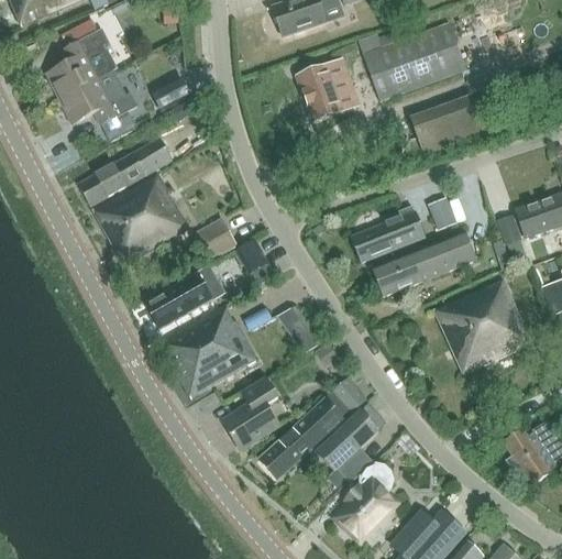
[(9,0),(20,24),(76,0),(89,0),(94,9),(114,0),(9,0)]
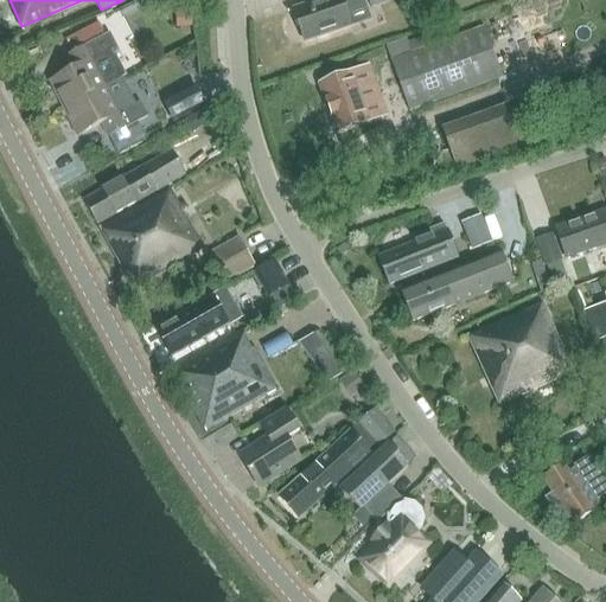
[(301,40),(350,24),(342,0),(311,0),(291,7),(301,40)]
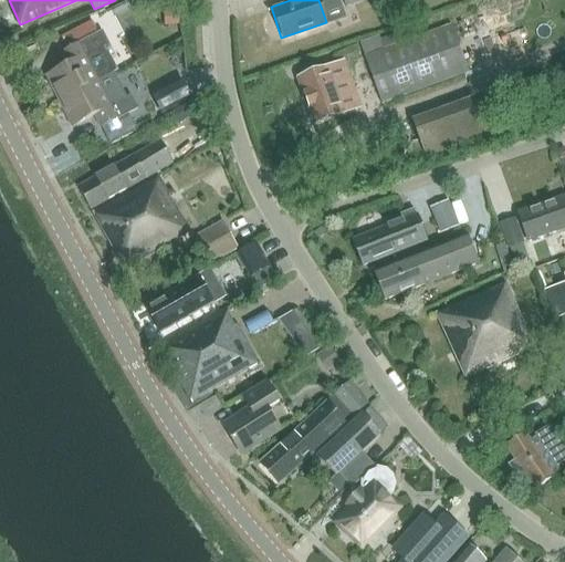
[(178,8),(164,9),(165,24),(179,24),(178,8)]
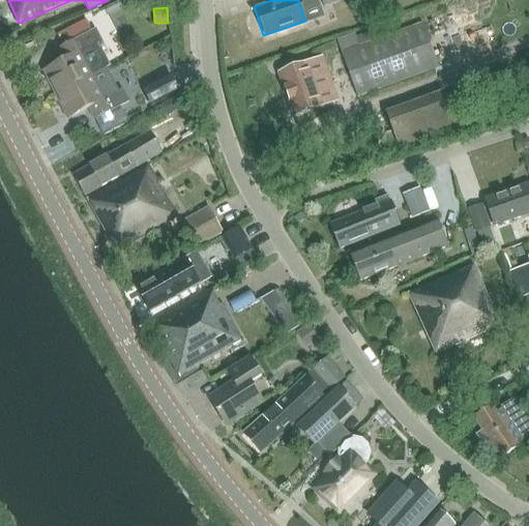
[(437,63),(420,20),(358,44),(354,31),(336,38),(341,51),(342,51),(357,93),(437,63)]
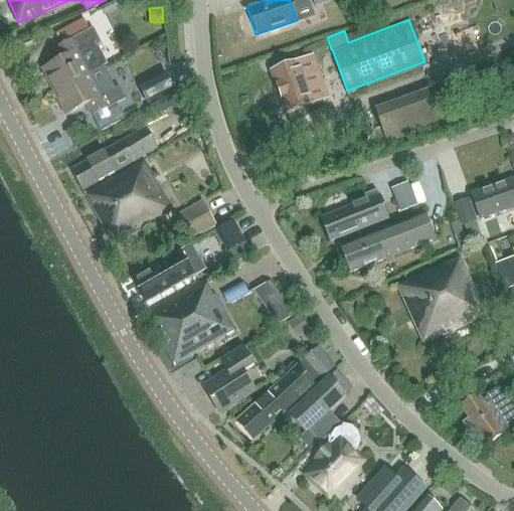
[(65,52),(40,65),(52,89),(89,70),(103,63),(106,61),(97,43),(101,42),(93,26),(89,28),(60,42),(65,52)]
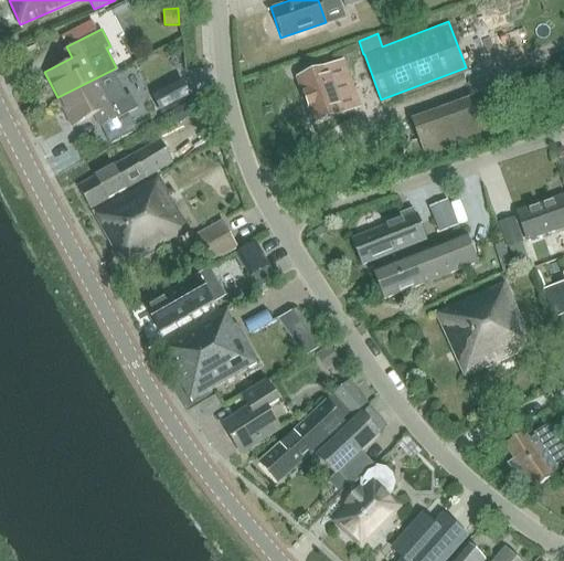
[(342,59),(297,76),(314,120),(360,103),(342,59)]
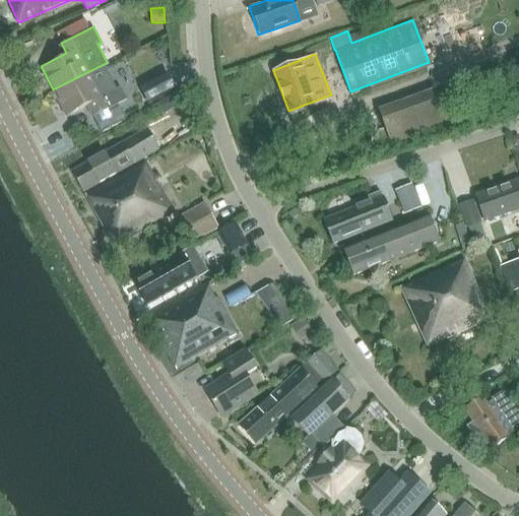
[(89,71),(53,89),(65,114),(91,101),(98,112),(125,98),(119,86),(116,87),(104,64),(89,71)]
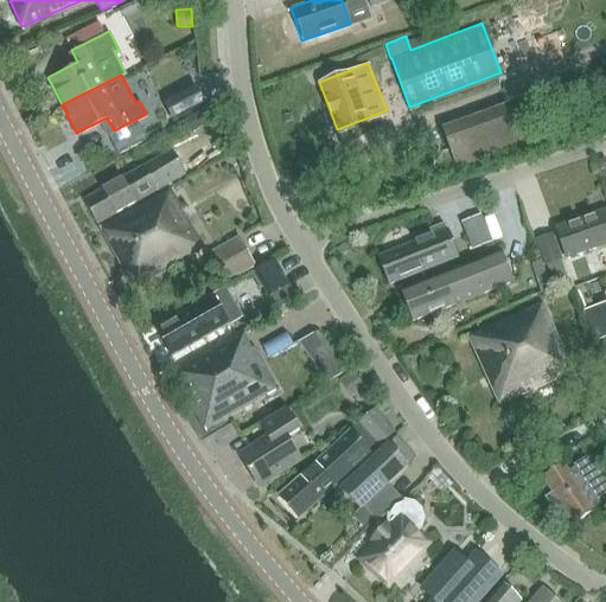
[(193,83),(163,98),(173,119),(204,103),(193,83)]
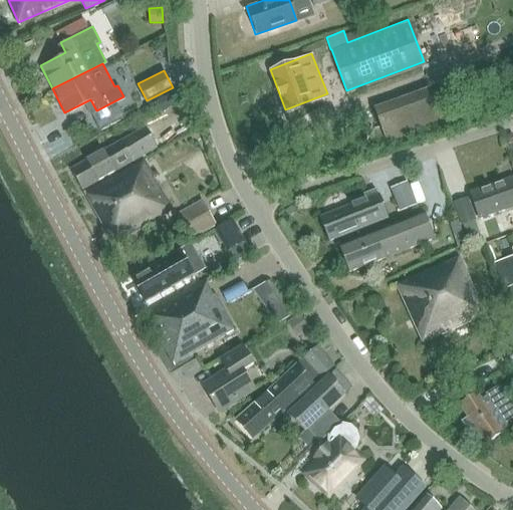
[(387,143),(443,122),(430,86),(373,106),(387,143)]
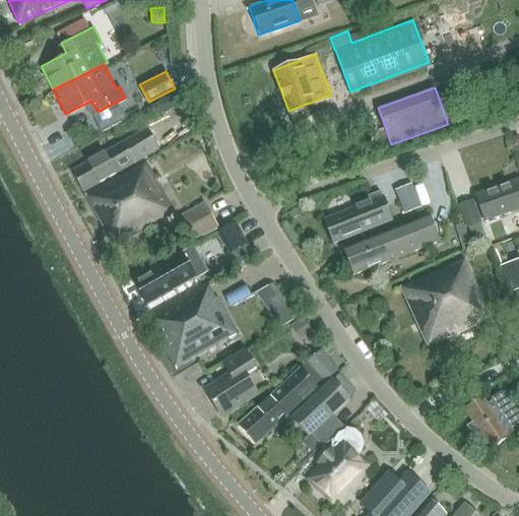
[(179,89),(169,94),(175,106),(185,101),(179,89)]
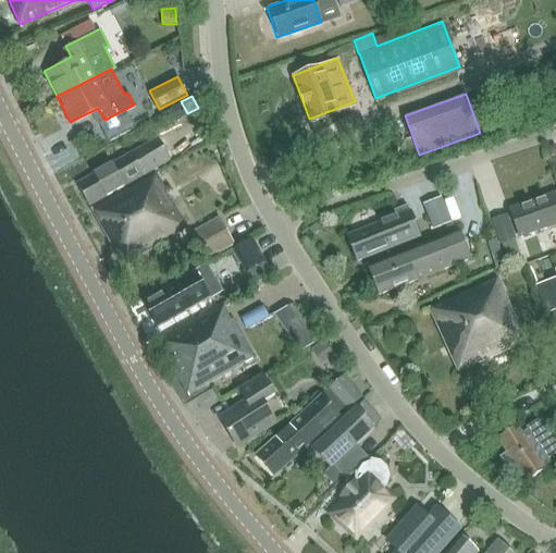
[(169,156),(195,142),(189,131),(162,146),(157,136),(76,183),(88,203),(169,156)]
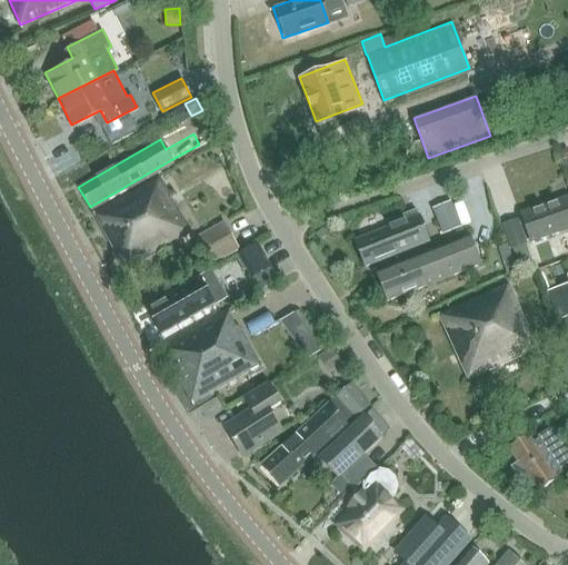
[(567,149),(566,146),(557,149),(560,158),(567,155),(567,149)]
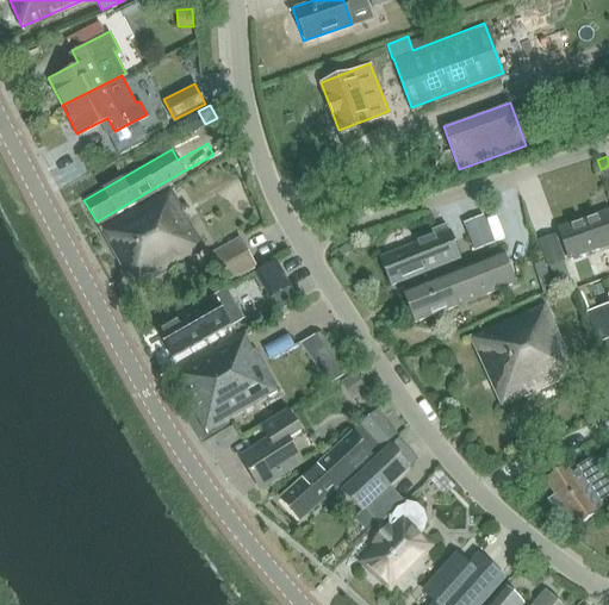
[(134,286),(205,244),(169,185),(99,226),(134,286)]
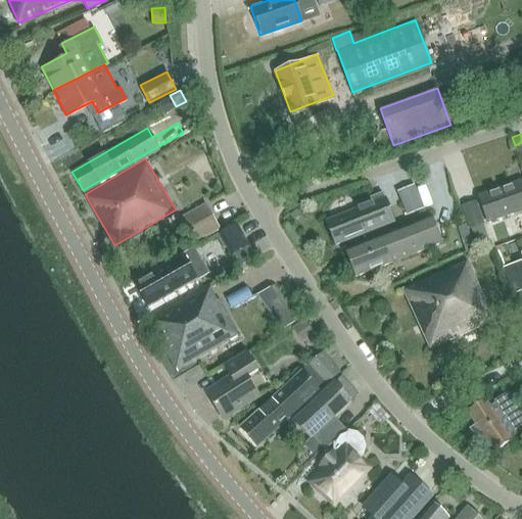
[(486,222),(521,208),(521,182),(520,178),(476,193),(486,222)]
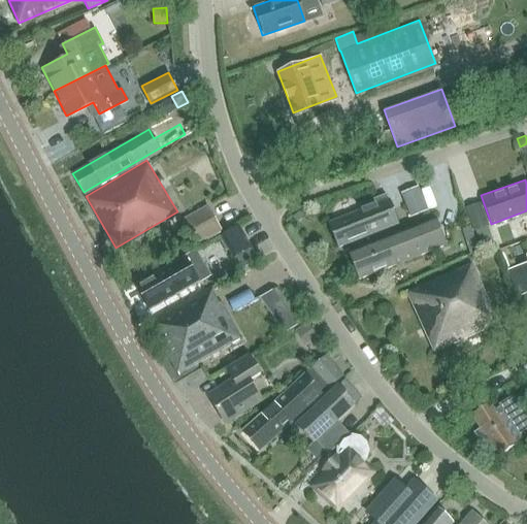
[(403,197),(409,214),(426,207),(419,191),(417,185),(400,191),(403,197)]
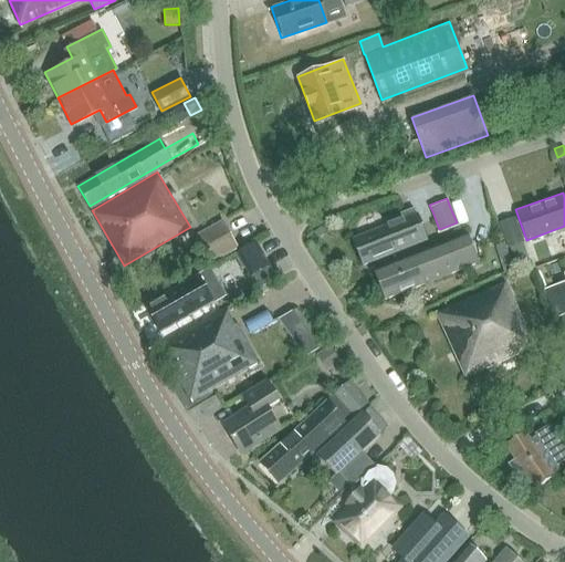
[(363,263),(425,237),(415,210),(352,237),(363,263)]
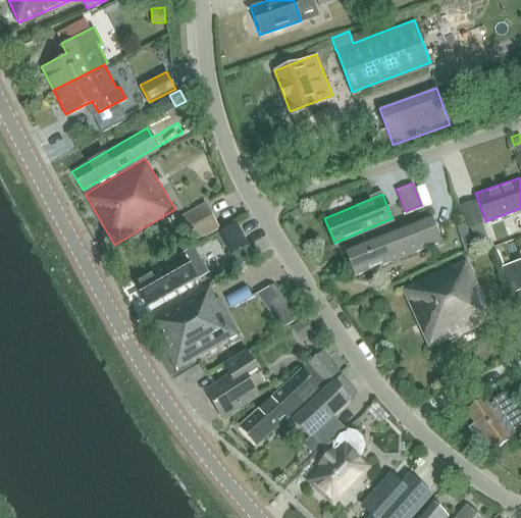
[(194,241),(218,226),(212,215),(204,200),(179,213),(194,241)]
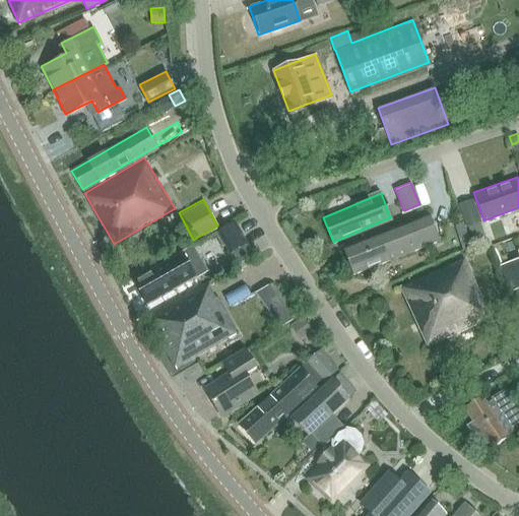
[(353,273),(438,240),(428,212),(342,247),(353,273)]
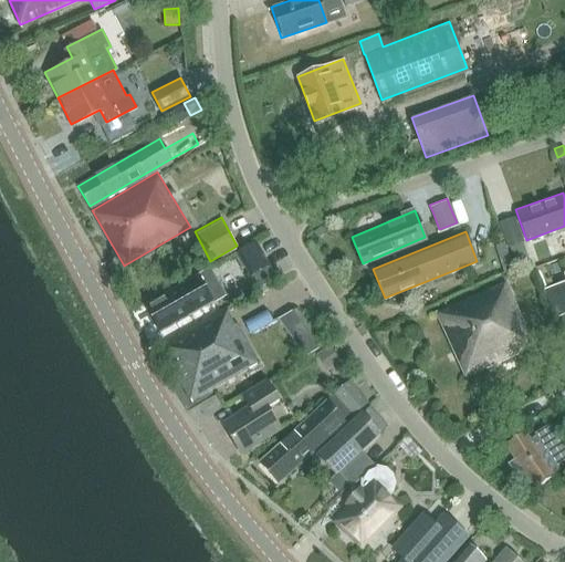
[(526,257),(521,241),(509,246),(514,261),(526,257)]
